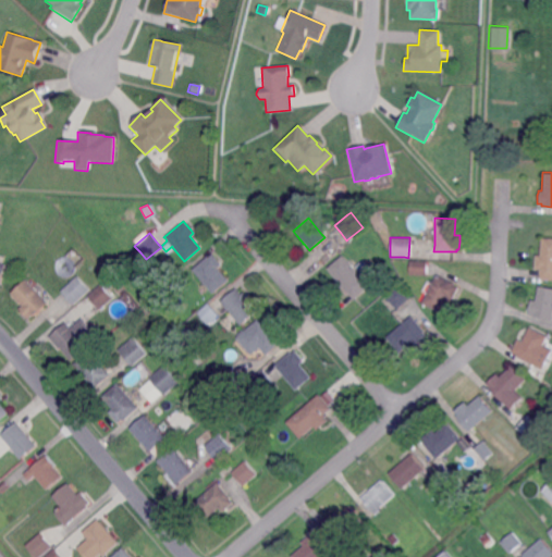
[(551,280),(548,280),(539,280),(538,280),(538,279),(538,276),(538,271),(539,270),(534,269),(534,259),(535,258),(535,256),(535,255),(539,255),(540,237),(551,237),(551,280)]
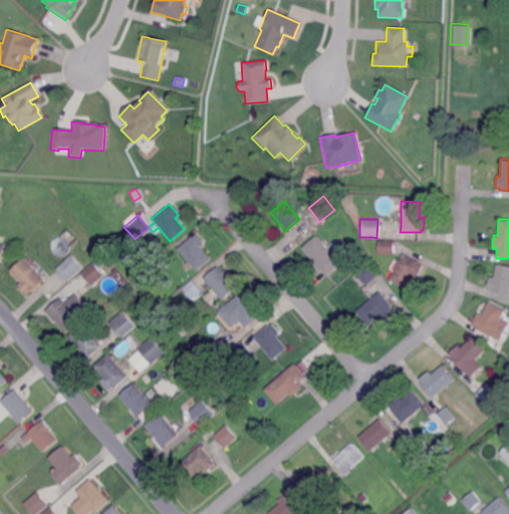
[(195,270),(176,248),(177,248),(194,233),(195,234),(198,238),(202,242),(204,244),(200,247),(209,258),(208,260),(195,270)]
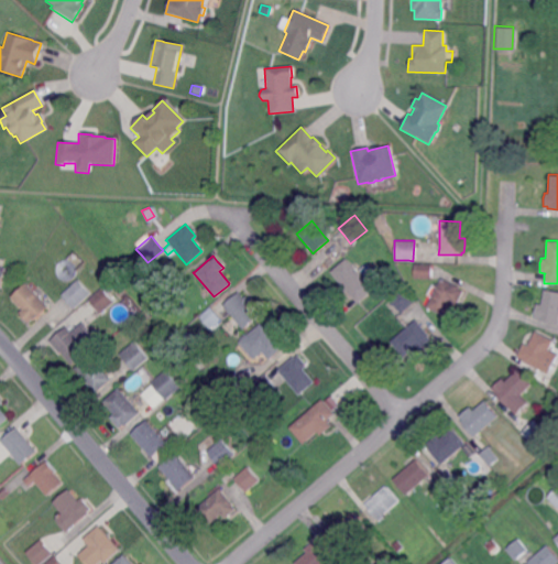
[(350,266),(352,264),(353,263),(358,269),(359,270),(357,272),(371,290),(372,291),(359,302),(357,304),(356,303),(356,302),(350,296),(343,289),(341,286),(335,278),(329,271),(336,266),(345,259),(350,266)]
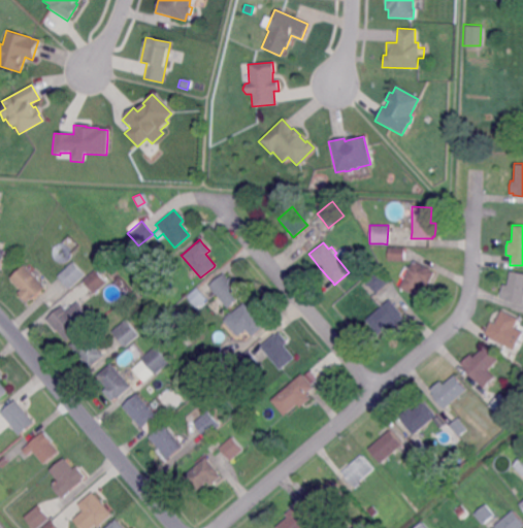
[(402,260),(398,260),(396,260),(390,260),(386,260),(386,255),(387,246),(402,248),(402,250),(402,260)]
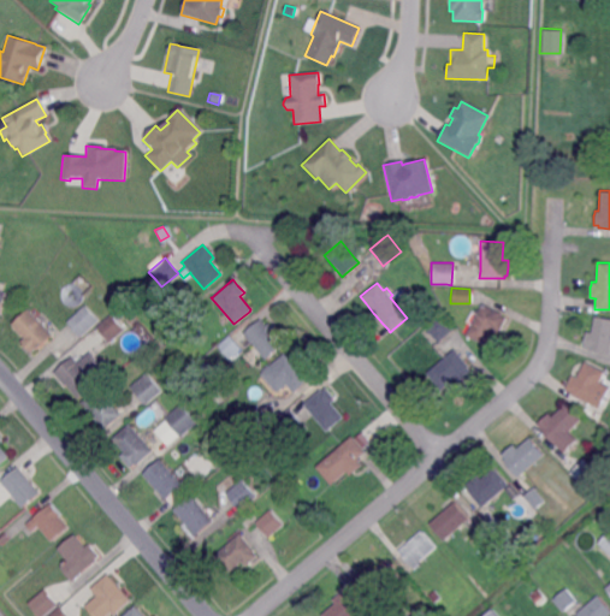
[(499,330),(498,331),(493,329),(492,330),(485,345),(465,335),(479,306),(480,303),(505,317),(504,318),(499,330)]
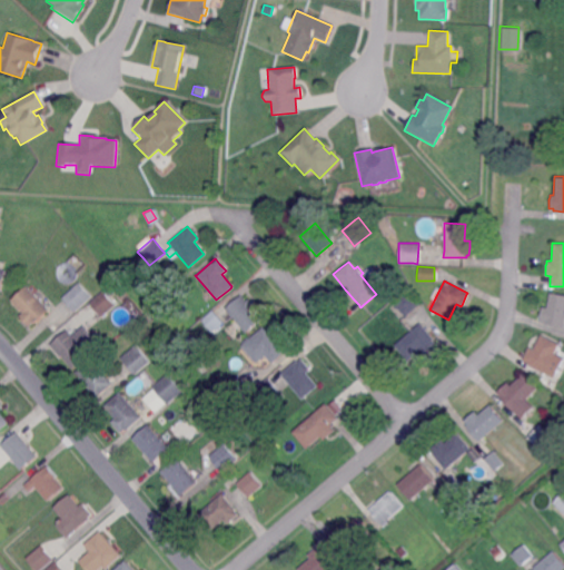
[(72,308),(71,308),(61,297),(60,296),(75,282),(87,294),(72,308)]
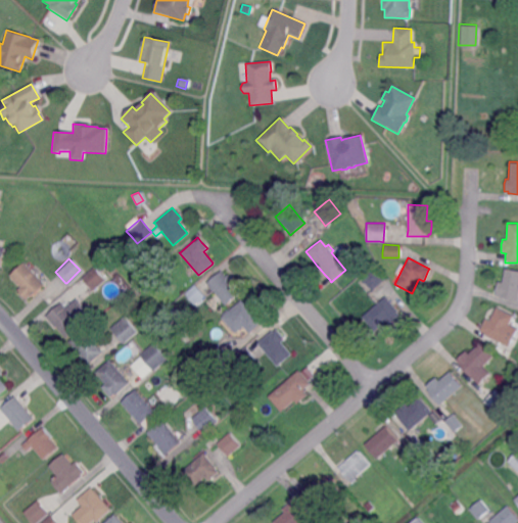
[(26,300),(17,291),(16,289),(19,287),(19,286),(18,285),(9,275),(22,263),(29,269),(40,281),(43,284),(26,300)]
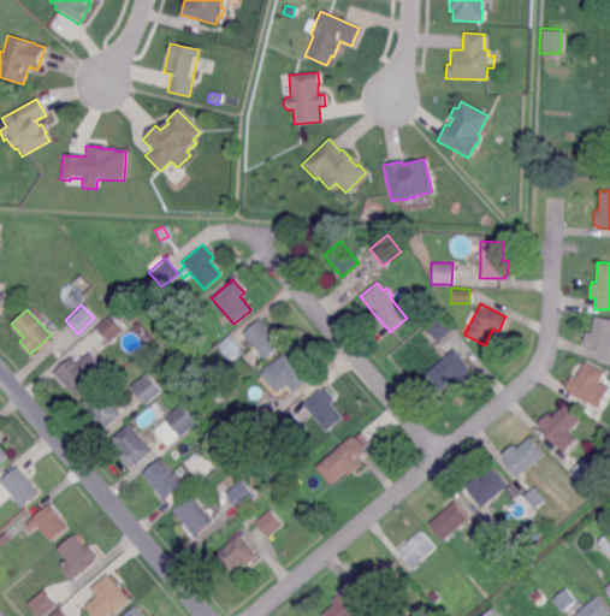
[(436,342),(424,327),(422,326),(439,312),(452,327),(452,329),(451,330),(436,342)]
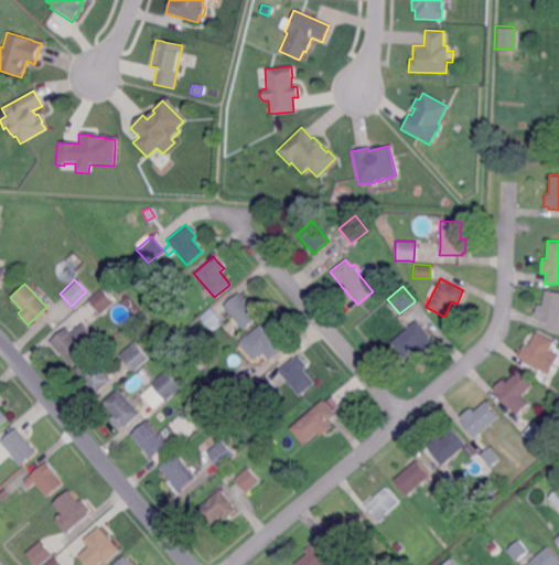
[(98,313),(97,312),(87,300),(88,299),(100,288),(113,302),(98,313)]
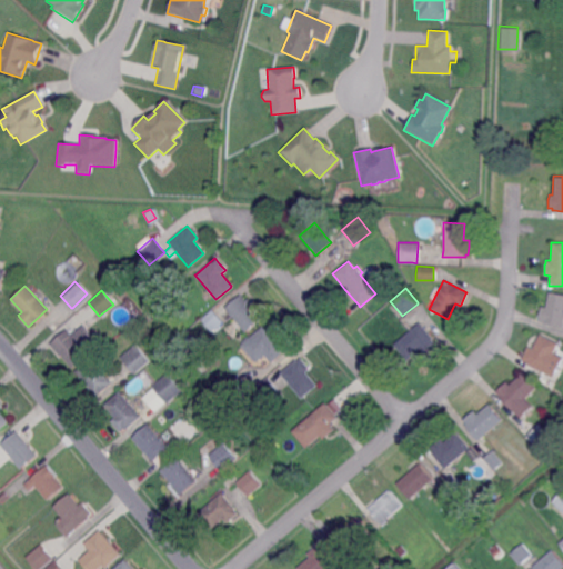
[(562,321),(562,327),(552,325),(536,321),(538,321),(538,320),(539,311),(540,308),(540,306),(544,307),(548,291),(562,295),(562,321)]
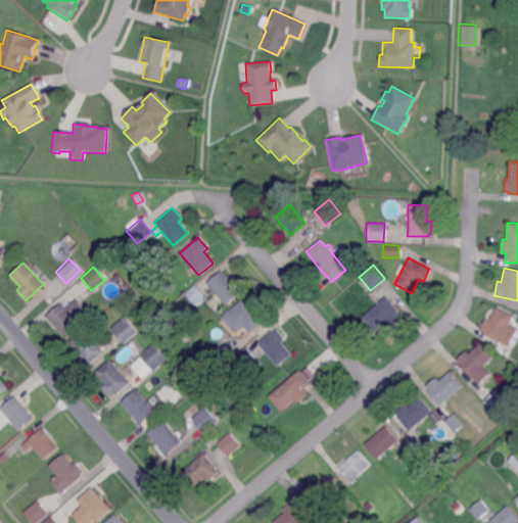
[(224,276),(227,274),(230,278),(232,280),(231,281),(230,282),(239,293),(224,305),(212,290),(205,283),(215,275),(219,272),(220,271),(222,273),(224,276)]
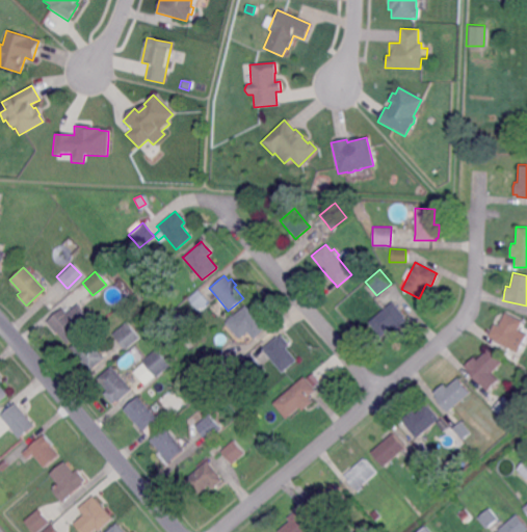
[(137,299),(132,292),(142,284),(145,287),(148,291),(137,299)]
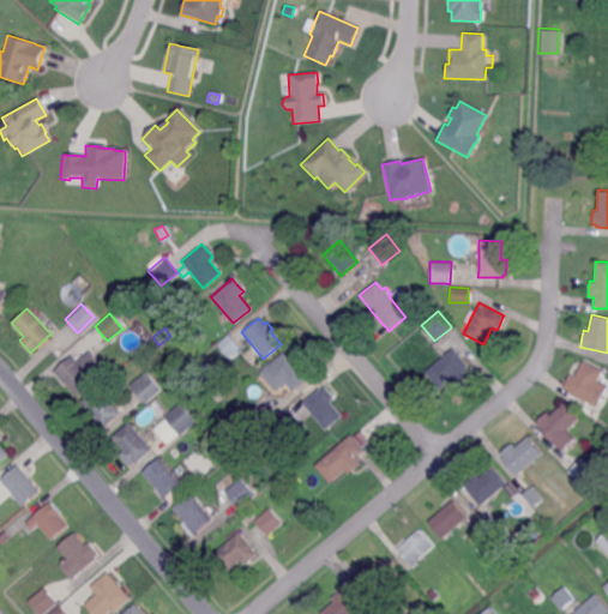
[(458,378),(457,380),(453,375),(438,389),(423,372),(433,363),(438,359),(440,357),(447,351),(451,348),(456,353),(463,361),(467,366),(469,369),(463,374),(458,378)]
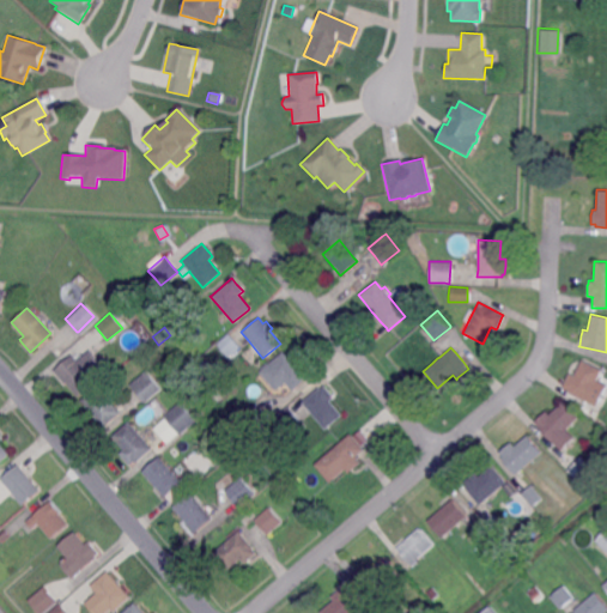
[(296,362),(299,359),(309,370),(310,371),(305,375),(307,375),(308,376),(290,390),(289,389),(289,388),(287,388),(284,382),(275,389),(274,390),(259,371),(285,349),(296,362)]
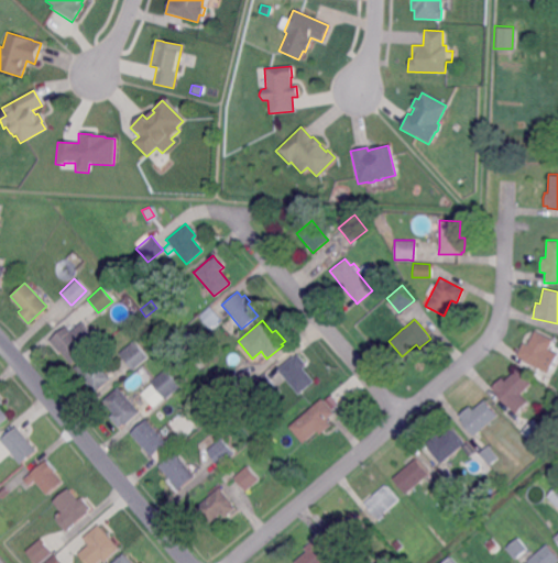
[(97,340),(85,350),(84,351),(83,352),(69,363),(59,351),(58,351),(57,352),(57,351),(56,349),(51,343),(48,341),(48,340),(65,326),(69,332),(80,322),(97,340)]
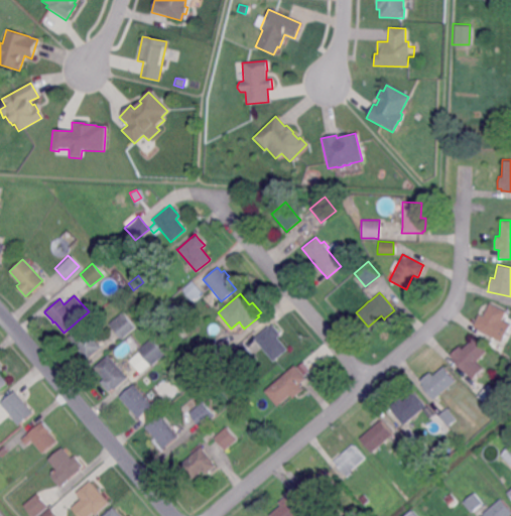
[(498,326),(494,334),(493,336),(492,338),(471,327),(472,326),(473,323),(475,319),(476,317),(478,313),(482,315),(488,303),(505,311),(498,326)]
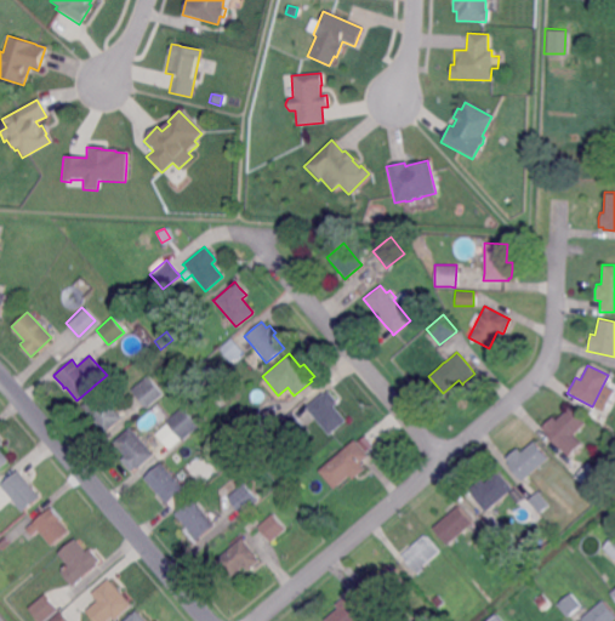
[(144,408),(143,406),(132,394),(129,389),(146,375),(161,394),(144,408)]
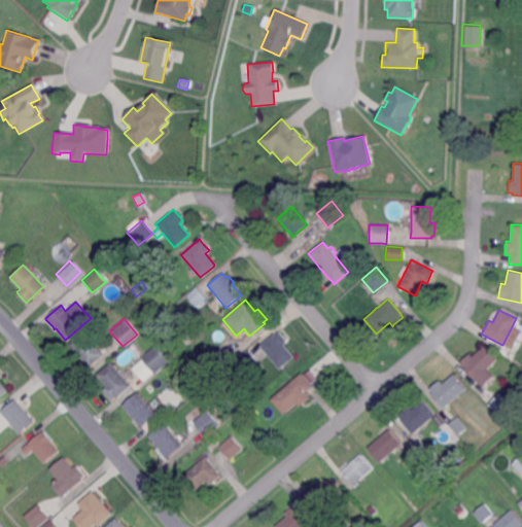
[(193,337),(187,332),(189,330),(192,328),(197,334),(195,335),(193,337)]
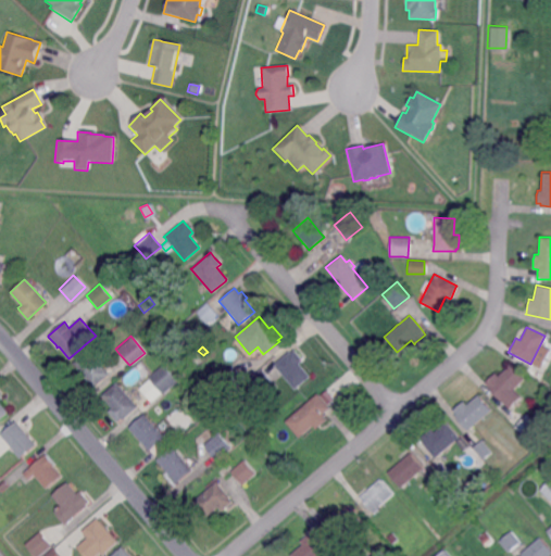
[(293,390),(289,383),(286,380),(280,374),(273,364),(292,349),(301,358),(302,361),(298,364),(309,377),(293,390)]
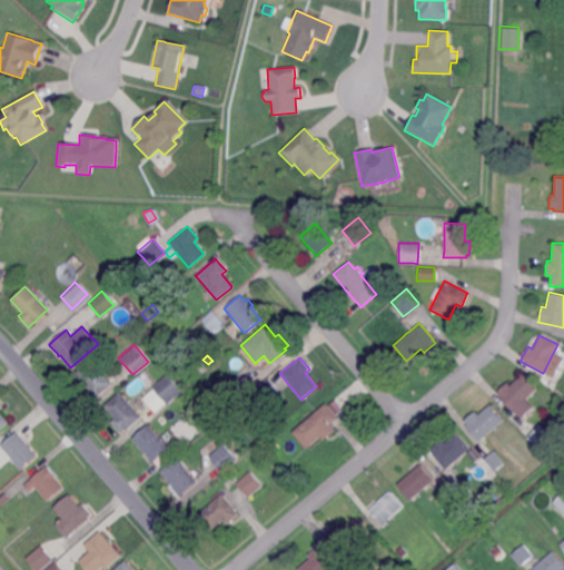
[(95,396),(95,395),(94,395),(94,394),(87,386),(85,384),(75,372),(90,359),(105,376),(110,383),(95,396)]
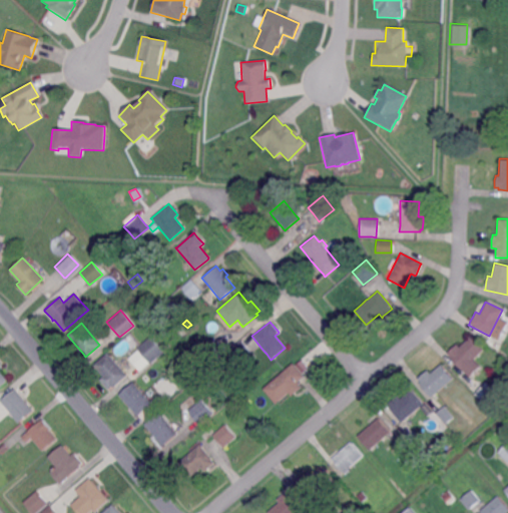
[(148,363),(135,348),(148,336),(161,351),(148,363)]
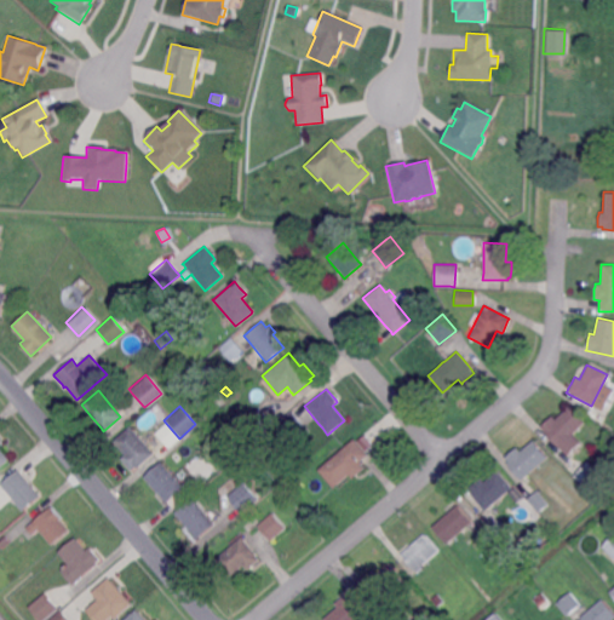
[(251,438),(247,432),(237,423),(257,407),(269,422),(270,423),(251,438)]
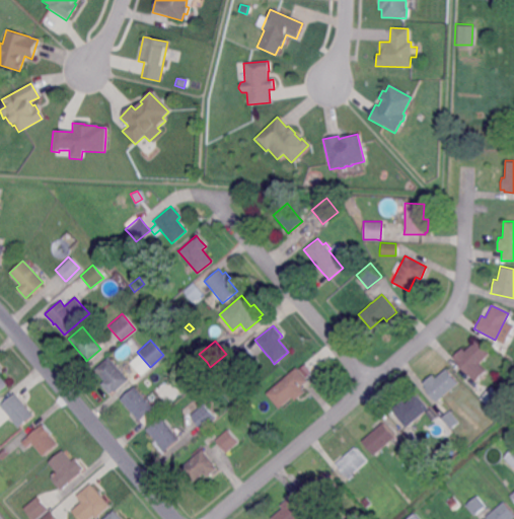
[(488,354),(482,359),(478,363),(482,367),(485,370),(480,375),(473,380),(466,373),(452,359),(450,358),(455,353),(460,348),(463,351),(468,346),(473,341),(476,344),(488,354)]
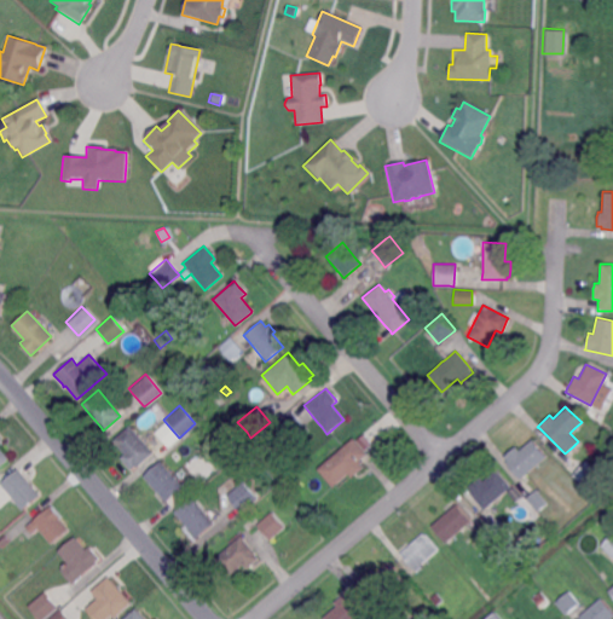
[(290,443),(282,432),(273,422),(275,422),(289,410),(301,424),(305,429),(306,429),(299,437),(290,443)]
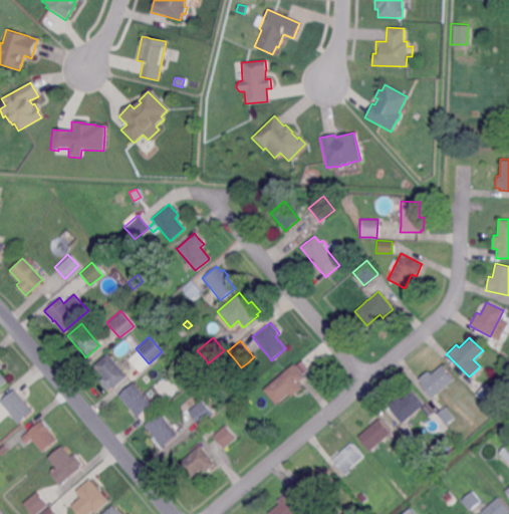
[(108,392),(107,390),(98,379),(102,376),(92,365),(106,353),(120,369),(125,376),(108,392)]
